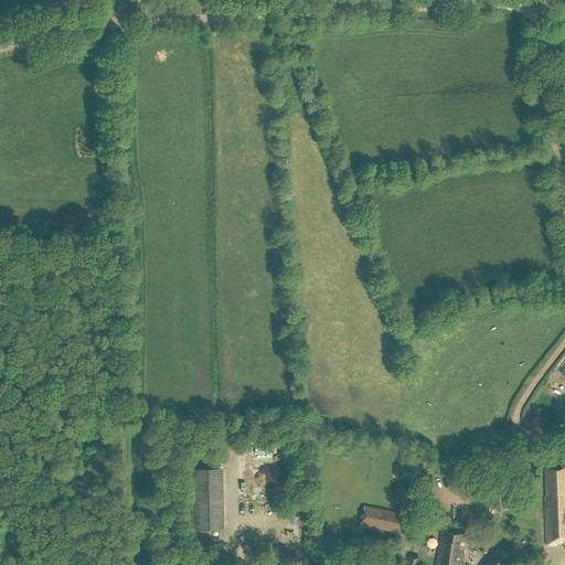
[(521,459),(531,457),(529,448),(520,449),(521,459)]
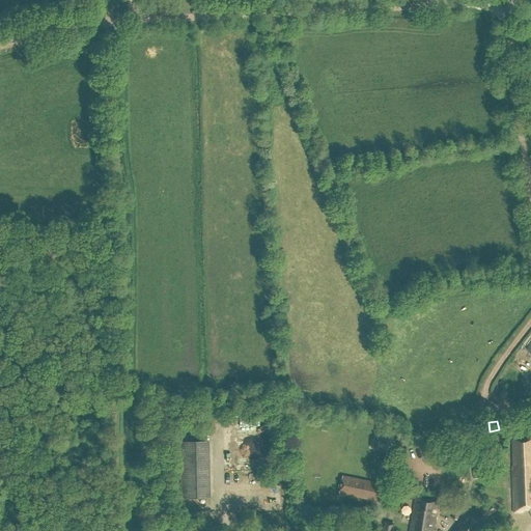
[(496,434),(485,436),(488,450),(499,448),(496,434)]
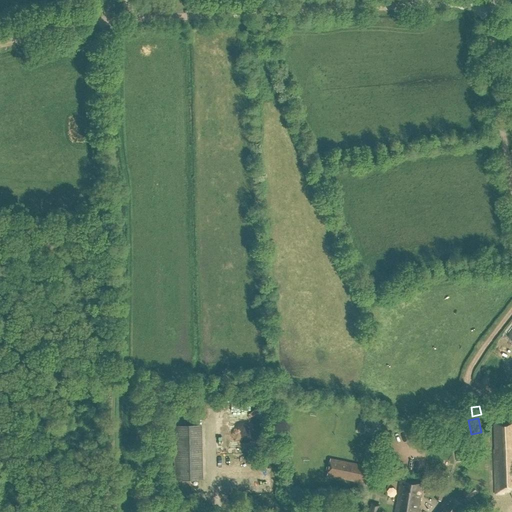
[(511,423),(494,424),(494,450),(493,450),(494,494),(503,494),(504,488),(509,488),(510,493),(511,497),(511,423)]
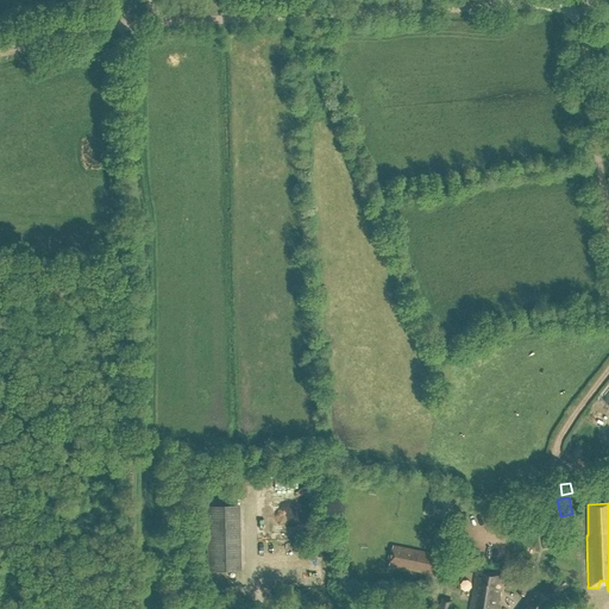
[(208,572),(242,571),(240,507),(207,507),(208,572)]
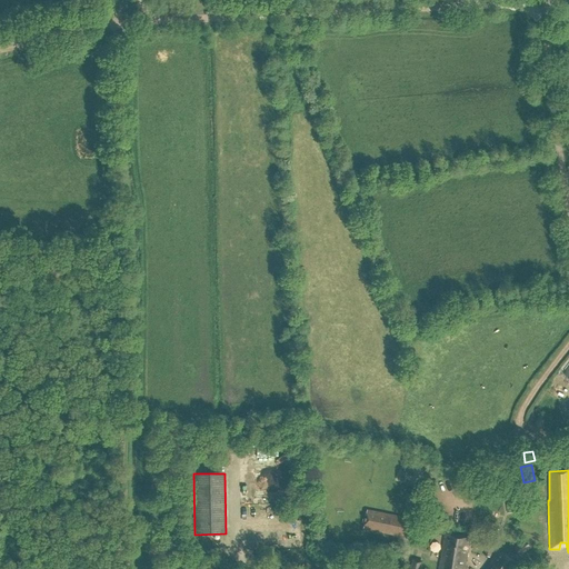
[(508,513),(520,511),(517,491),(507,493),(509,505),(507,506),(508,513)]
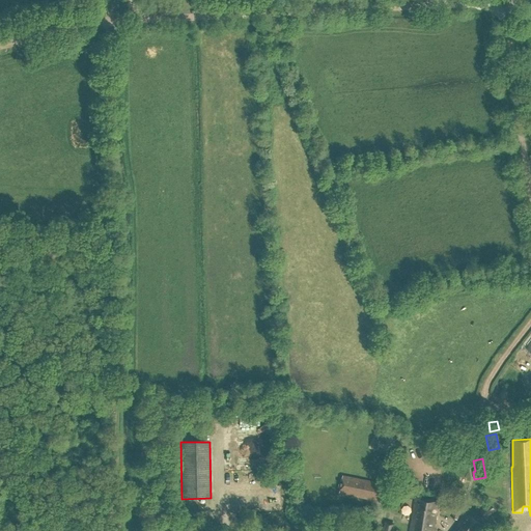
[(381,502),(385,484),(343,476),(339,495),(381,502)]
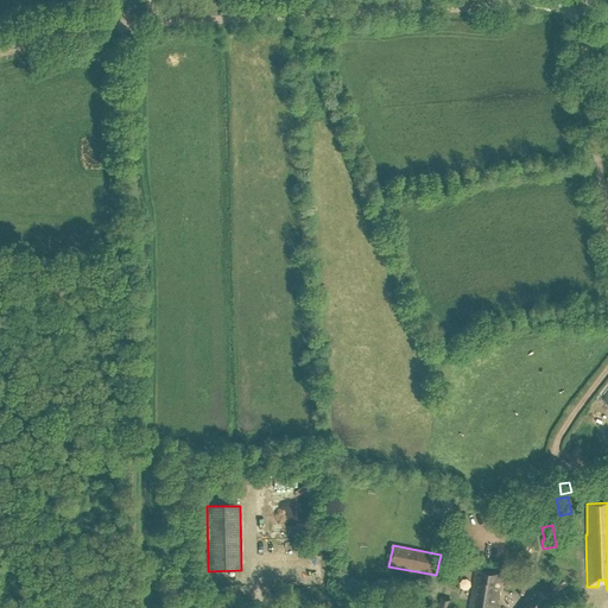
[(525,596),(534,567),(529,564),(518,594),(525,596)]
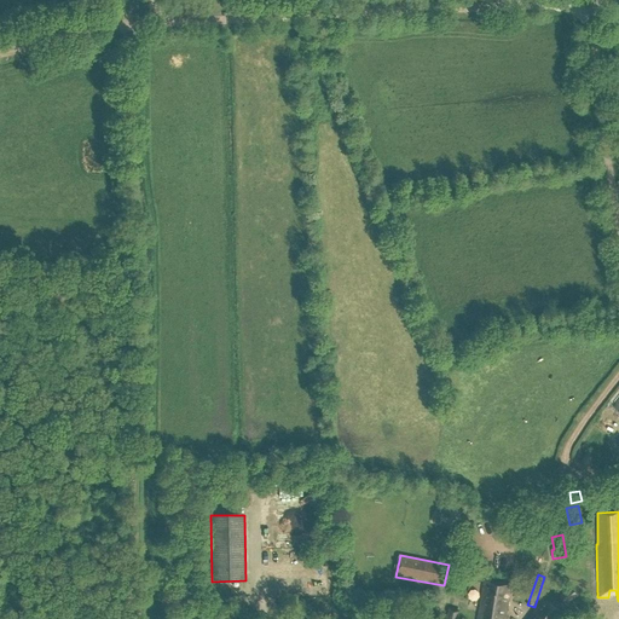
[(504,618),(505,614),(504,613),(509,584),(484,580),(476,618),(504,618)]
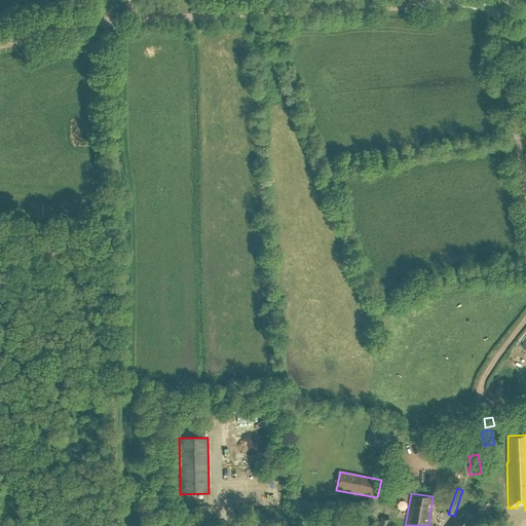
[(481,514),(493,506),(488,499),(477,506),(481,514)]
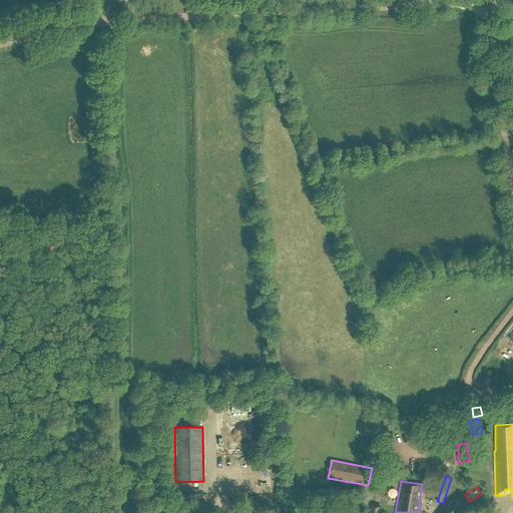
[(461,512),(466,507),(449,495),(435,512),(461,512)]
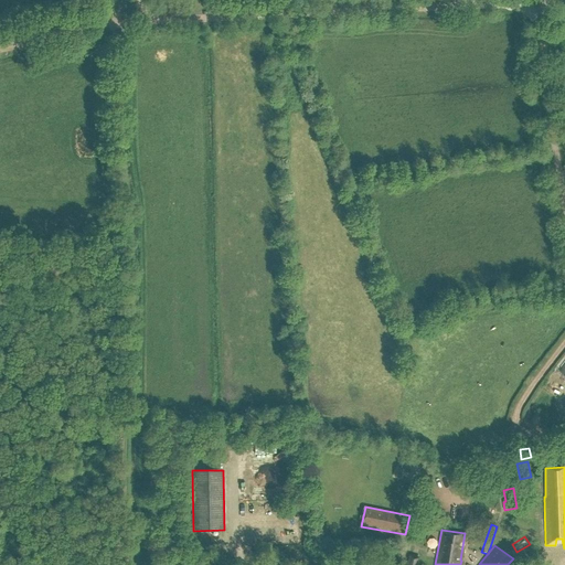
[(419,564),(422,557),(411,555),(407,564),(419,564)]
